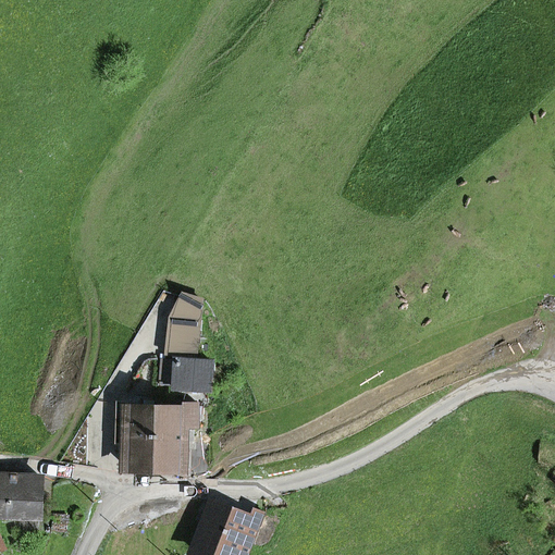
[(164,354),(195,356),(201,300),(181,294),(168,317),(164,354)]
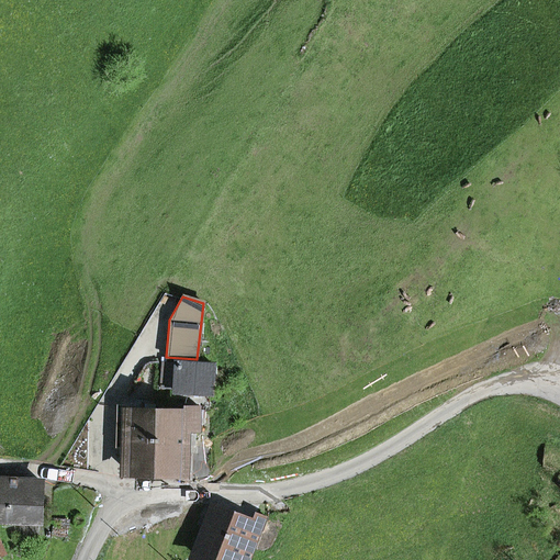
[(175,385),(174,390),(211,393),(213,364),(161,360),(159,384),(175,385)]
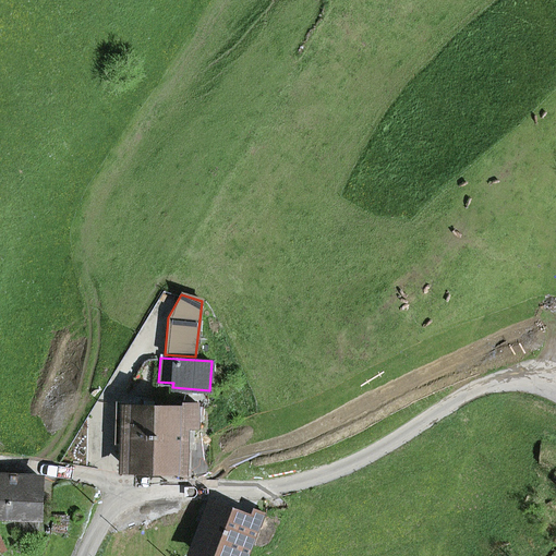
[(183,402),(183,406),(155,405),(153,467),(182,468),(183,440),(192,440),(193,426),(196,427),(197,403),(183,402)]
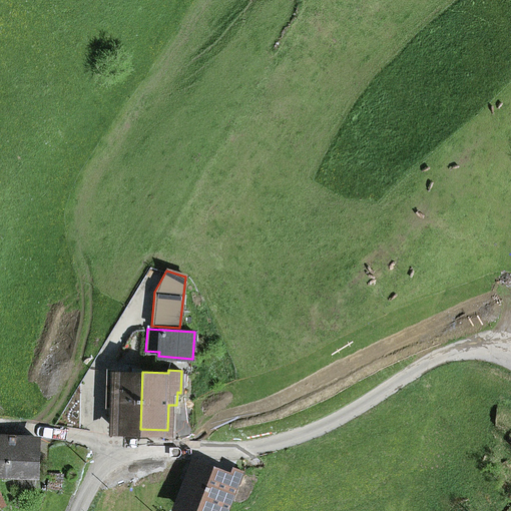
[(114,403),(113,428),(140,429),(142,372),(109,371),(108,402),(114,403)]
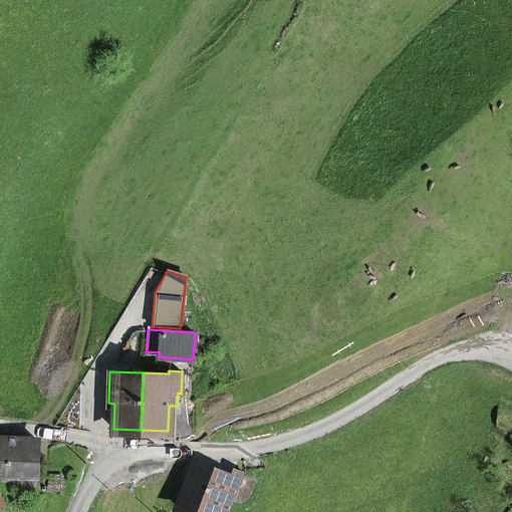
[(511,405),(496,404),(494,425),(511,427),(511,405)]
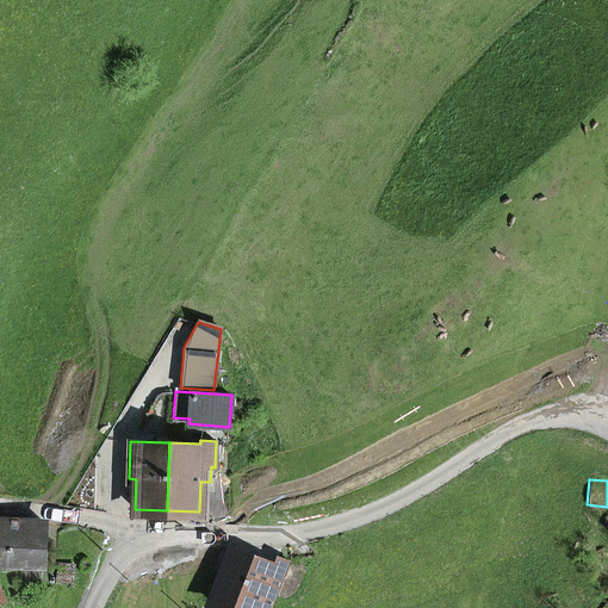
[(0,562),(41,564),(43,521),(0,517),(0,562)]
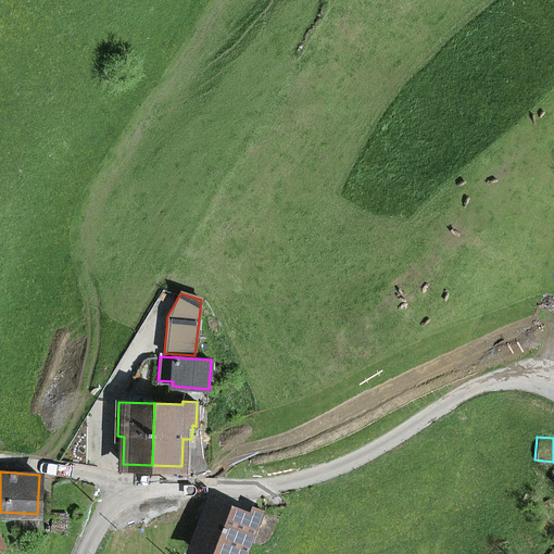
[(212,501),(192,548),(208,553),(244,553),(262,513),(252,508),(249,516),(212,501)]
